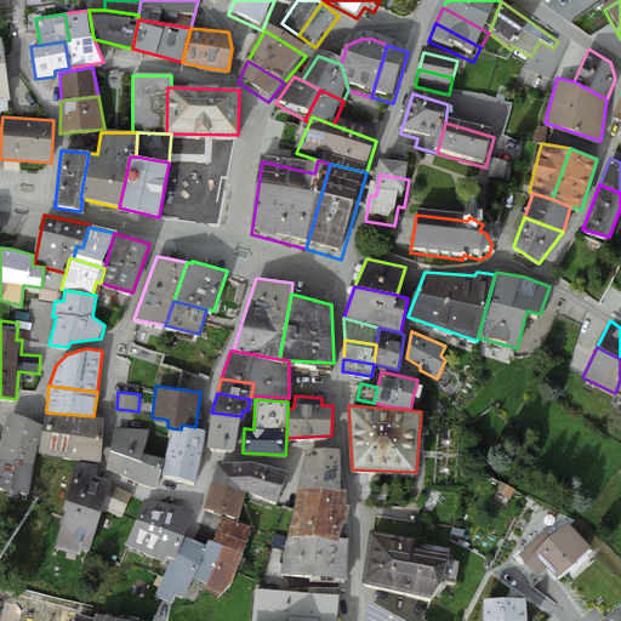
[(11,412),(3,434),(39,443),(43,425),(11,412)]
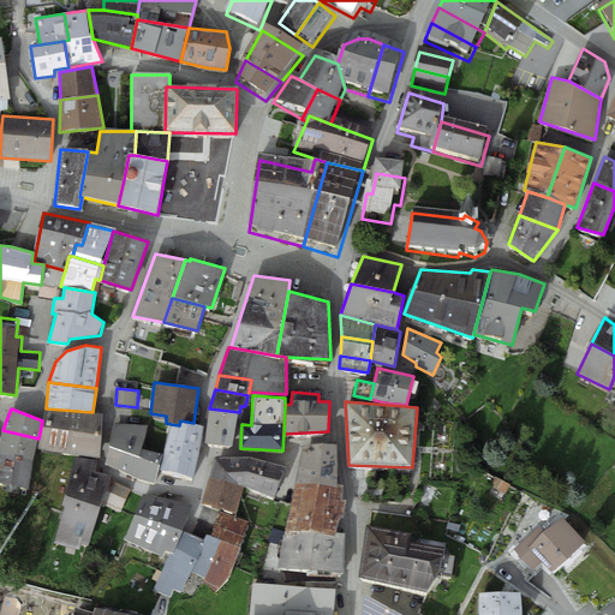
[(93,412),(46,408),(39,448),(100,457),(102,413),(93,412)]
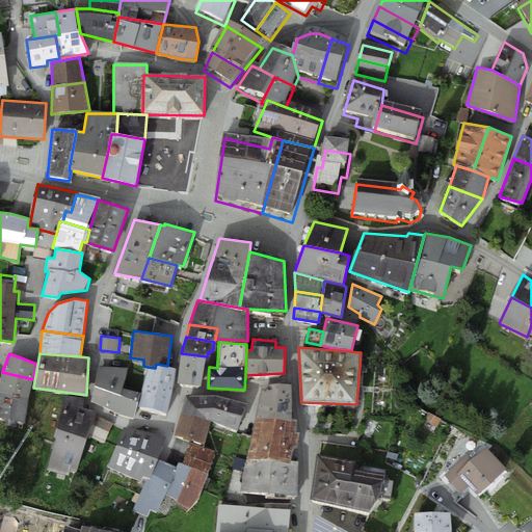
[(201,386),(207,356),(181,353),(178,382),(201,386)]
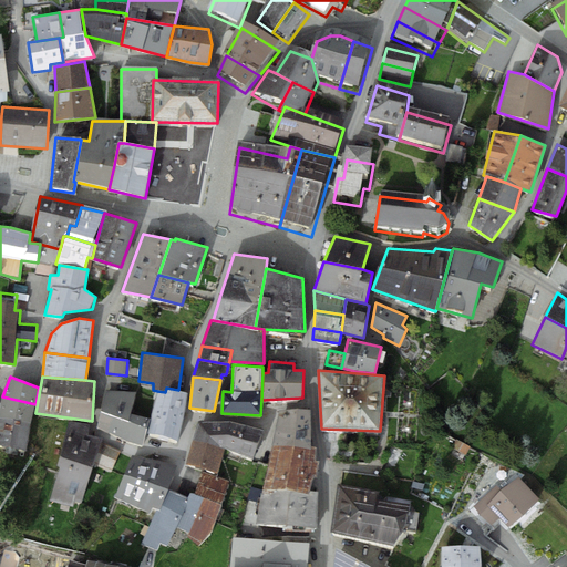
[(165,392),(157,391),(148,432),(178,440),(188,392),(178,390),(166,388),(165,392)]
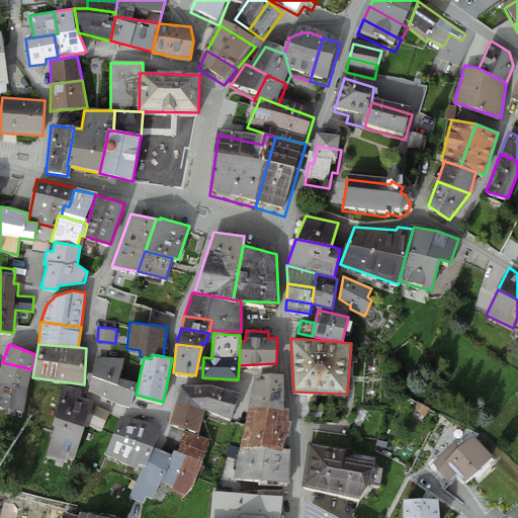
[(96,356),(93,372),(119,377),(124,358),(96,356)]
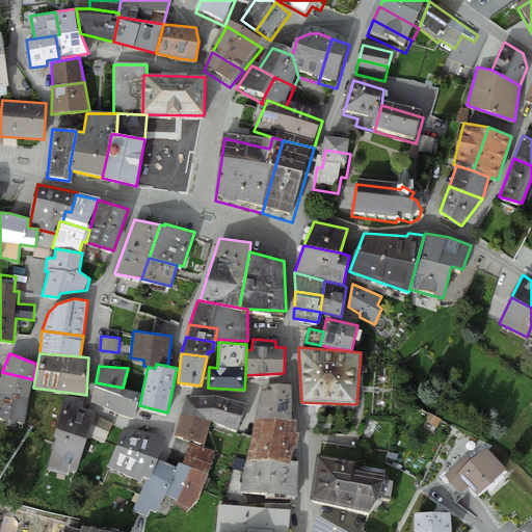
[(2,372),(0,382),(0,392),(30,398),(33,379),(2,372)]
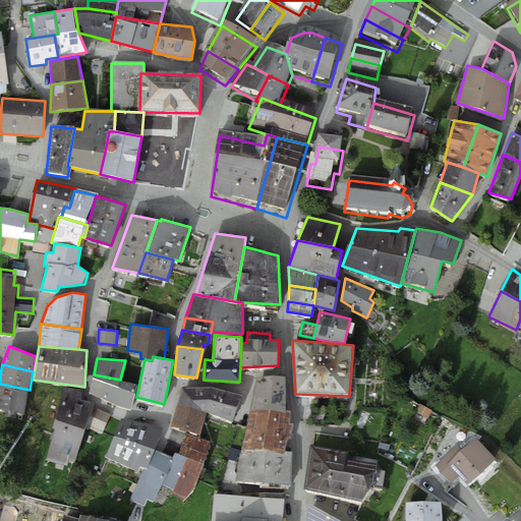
[(136,385),(120,380),(94,374),(91,393),(131,409),(136,385)]
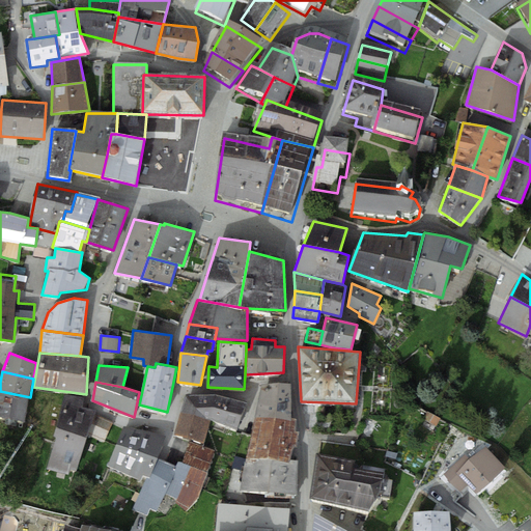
[(261,385),(255,417),(275,418),(292,420),(291,384),(261,385)]
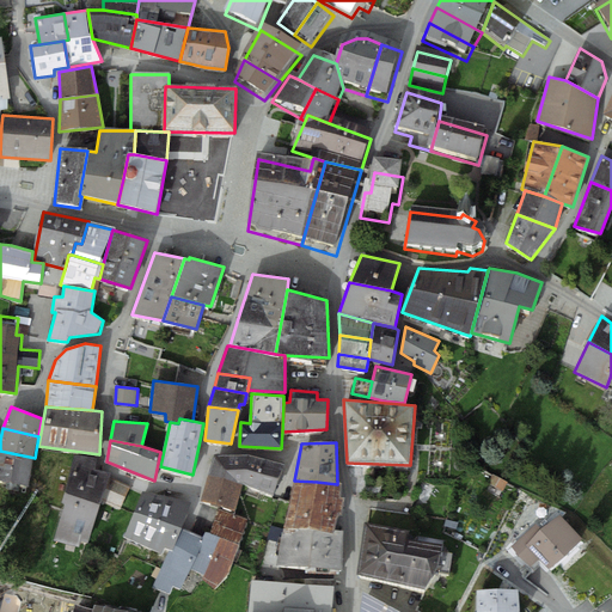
[(29,487),(35,458),(0,451),(0,481),(7,482),(6,488),(19,490),(20,484),(29,487)]
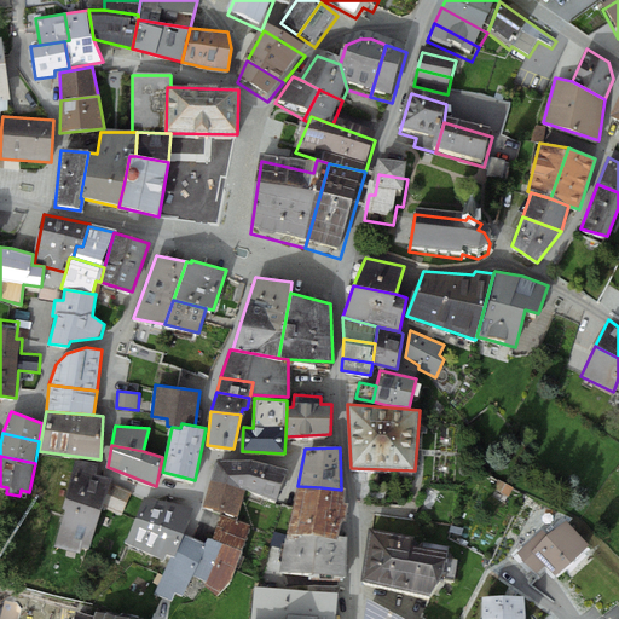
[(110,482),(113,479),(97,474),(98,464),(75,460),(63,508),(67,510),(56,545),(80,553),(81,548),(90,549),(102,508),(122,516),(132,492),(110,482)]
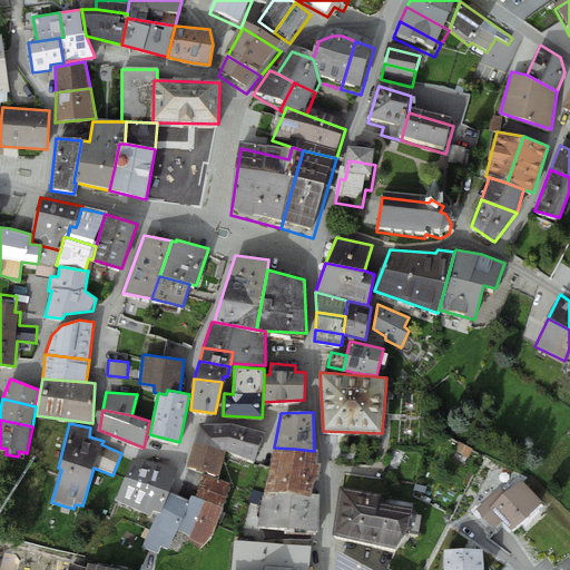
[(195,441),(225,451),(233,423),(199,424),(195,441)]
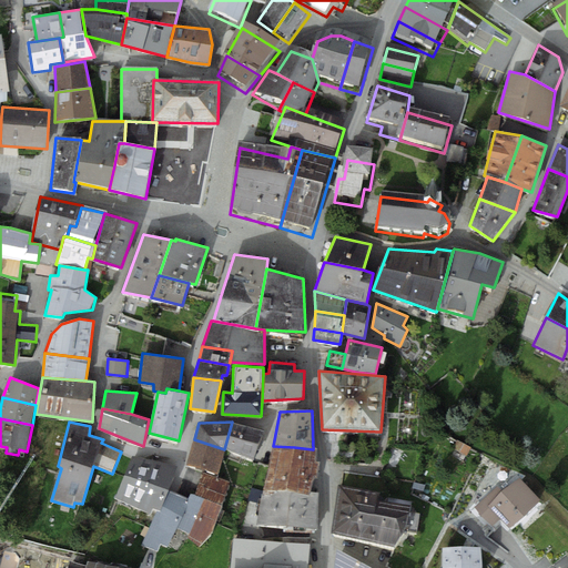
[(264,430),(232,422),(224,449),(254,459),(264,430)]
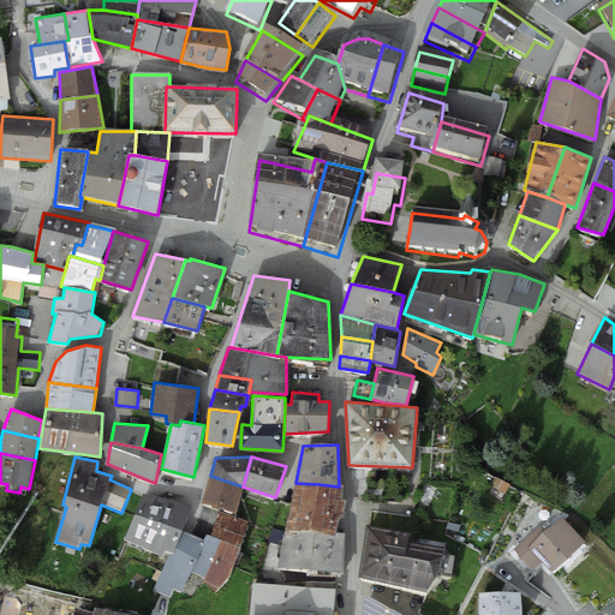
[(237,512),(243,487),(210,476),(203,502),(237,512)]
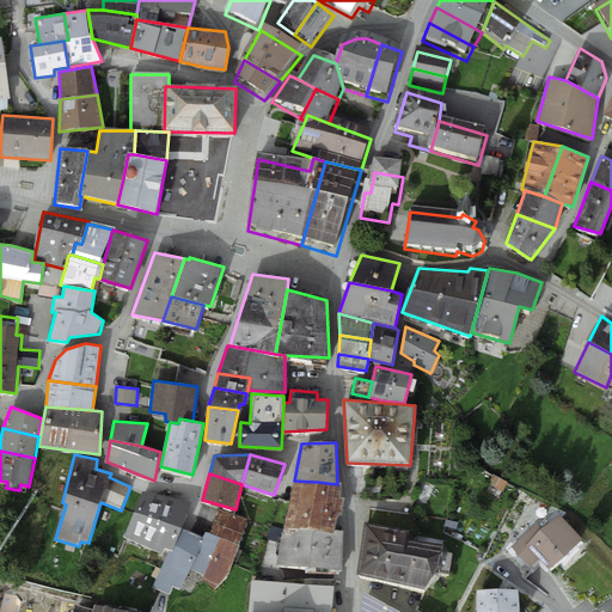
[(507,481),(493,475),(489,484),(502,490),(507,481)]
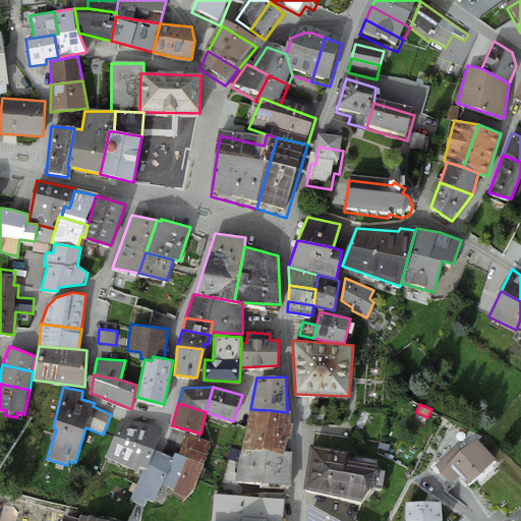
[(241,449),(263,451),(270,410),(250,409),(241,449)]
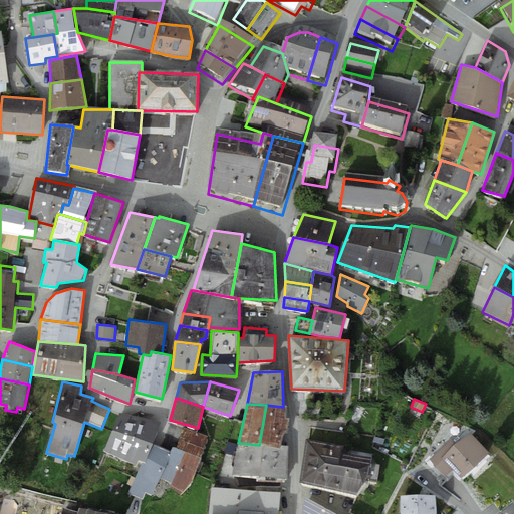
[(283,407),(266,405),(259,445),(281,446),(284,432),(287,433),(290,418),(286,417),(287,407),(283,407)]
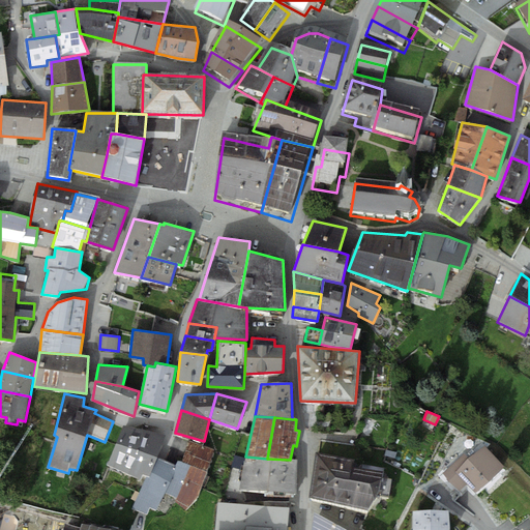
[(108,465),(130,474),(142,450),(135,448),(143,430),(123,424),(108,465)]
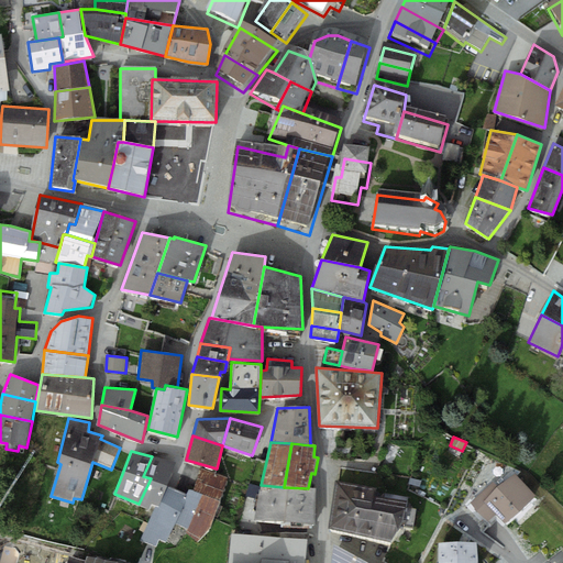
[(175,462),(152,456),(143,476),(151,478),(139,504),(150,509),(152,504),(156,506),(166,485),(175,462)]
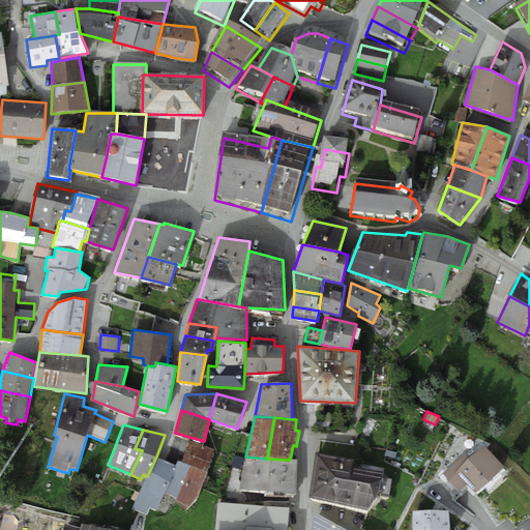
[(199,496),(214,449),(188,440),(182,462),(177,461),(176,464),(165,492),(177,498),(175,502),(187,510),(199,496)]
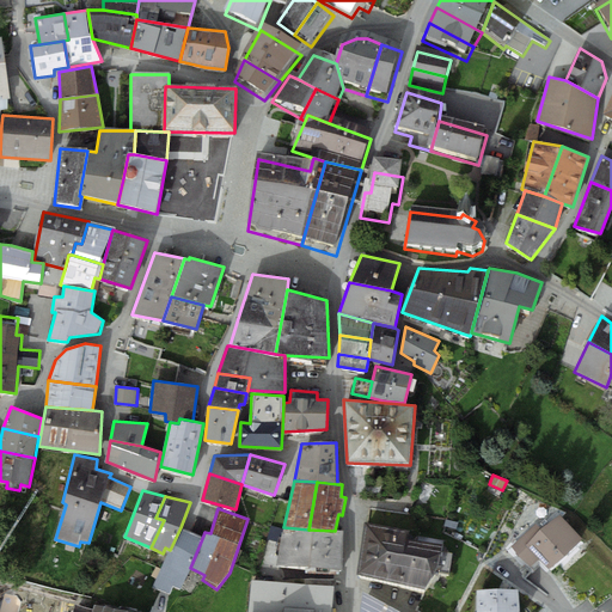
[(549,569),(582,538),(560,514),(543,530),(537,524),(512,546),(530,567),(539,558),(549,569)]
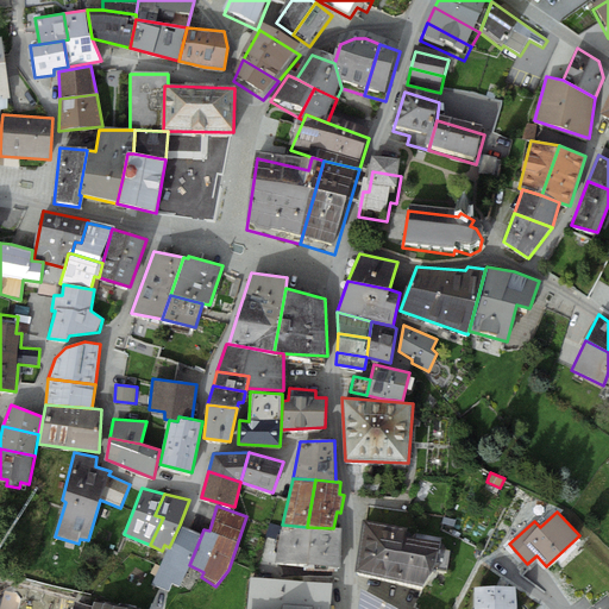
[(441,540),(406,535),(408,527),(364,519),(353,573),(422,586),(437,569),(446,571),(450,551),(440,548),(441,540)]
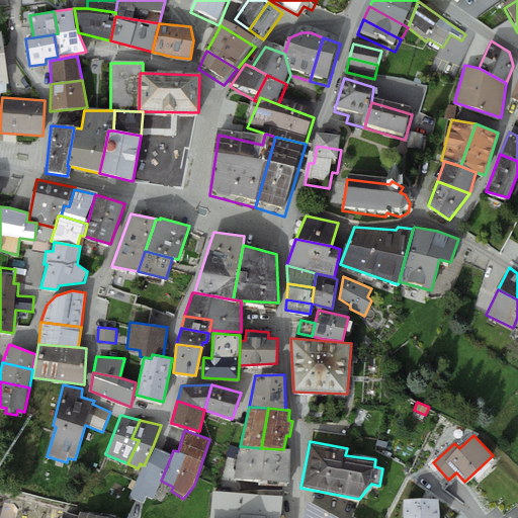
[(161,481),(172,453),(153,446),(144,465),(130,497),(144,503),(146,496),(153,498),(161,481)]
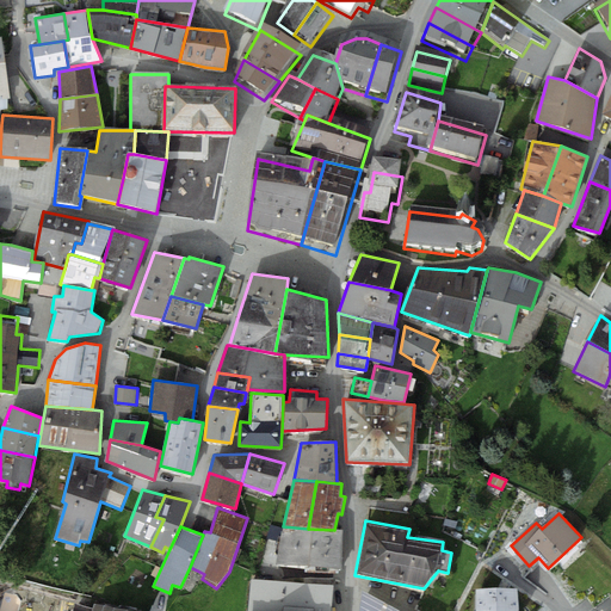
[(278,563),(340,569),(343,531),(334,530),(308,529),(283,526),(278,563)]
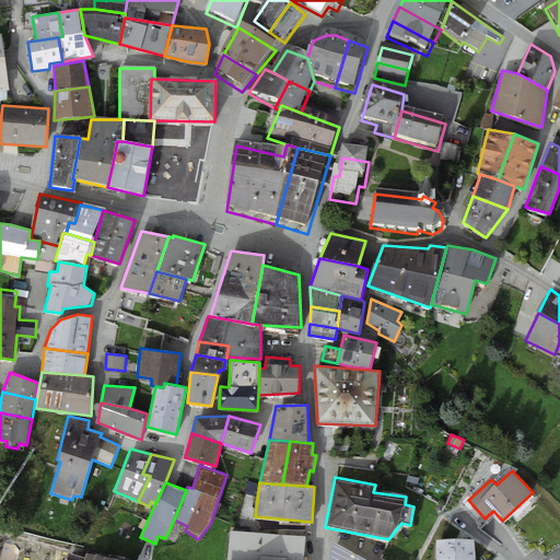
[(225,559),(304,559),(306,539),(229,532),(225,559)]
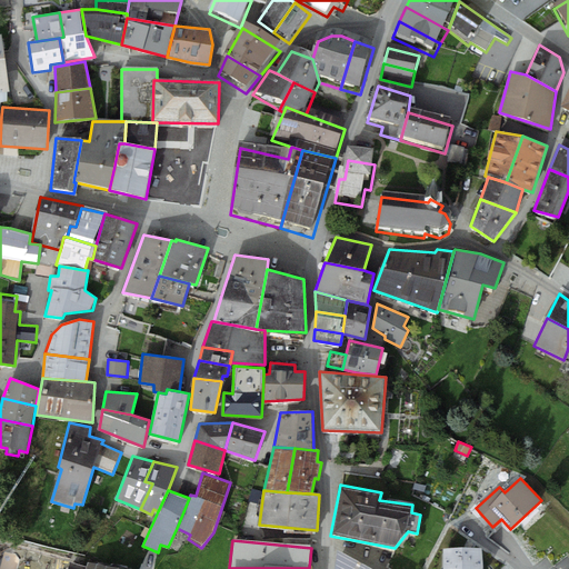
[(482,568),(482,548),(442,549),(442,568),(482,568)]
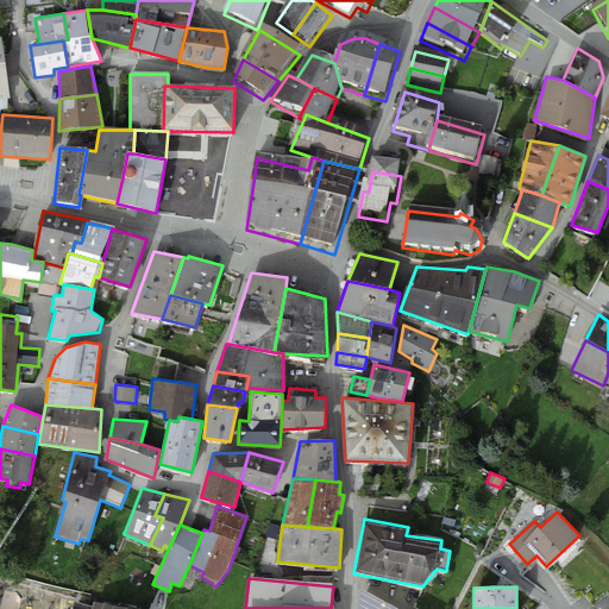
[(399,608),(362,589),(358,608),(399,608)]
